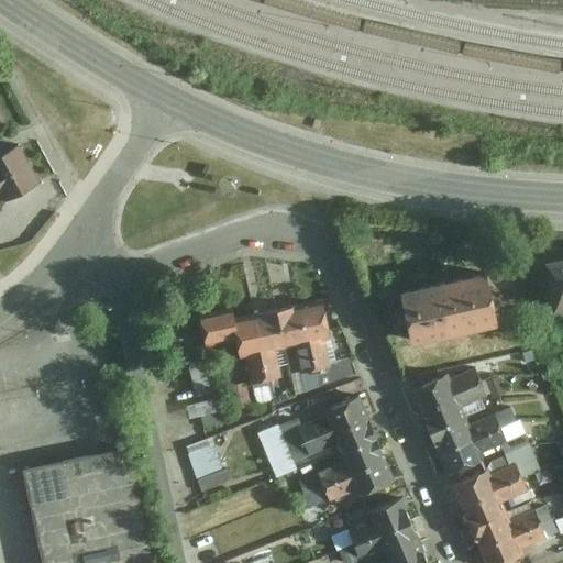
[(0,179),(29,164),(18,145),(0,154),(0,179)]
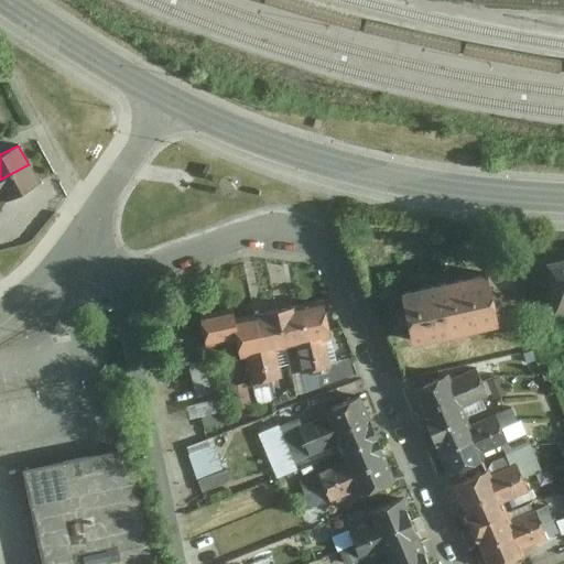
[(29,164),(0,180),(0,194),(1,194),(6,202),(39,183),(29,164)]
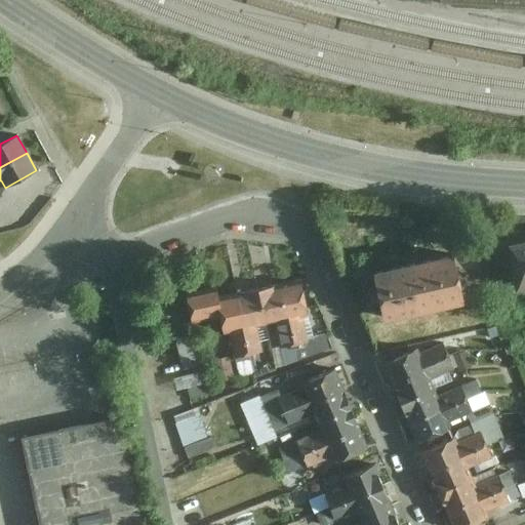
[(524,237),(507,240),(514,288),(524,285),(524,237)]
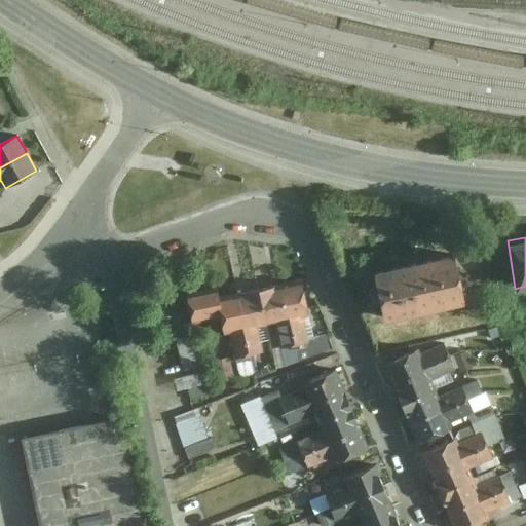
[(377,289),(369,291),(372,302),(379,300),(383,317),(463,300),(454,255),(373,273),(377,289)]
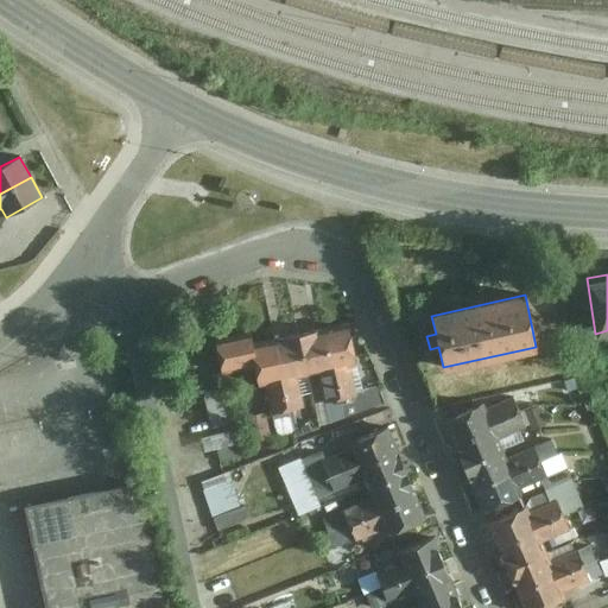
[(346,322),(324,327),(340,397),(344,418),(381,410),(377,388),(356,393),(350,365),(354,363),(346,322)]
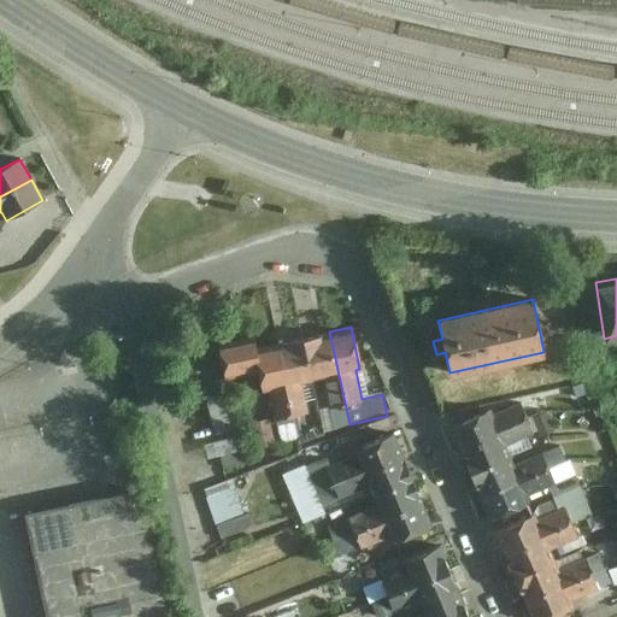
[(329,331),(299,339),(309,381),(324,377),(331,406),(345,403),(329,331)]
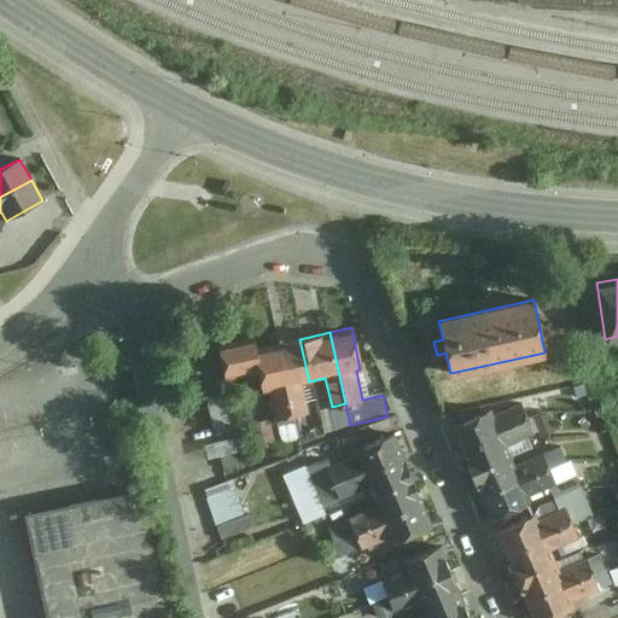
[(251,339),(216,347),(222,378),(256,371),(261,392),(268,391),(274,419),(291,415),(275,344),(254,349),(251,339)]
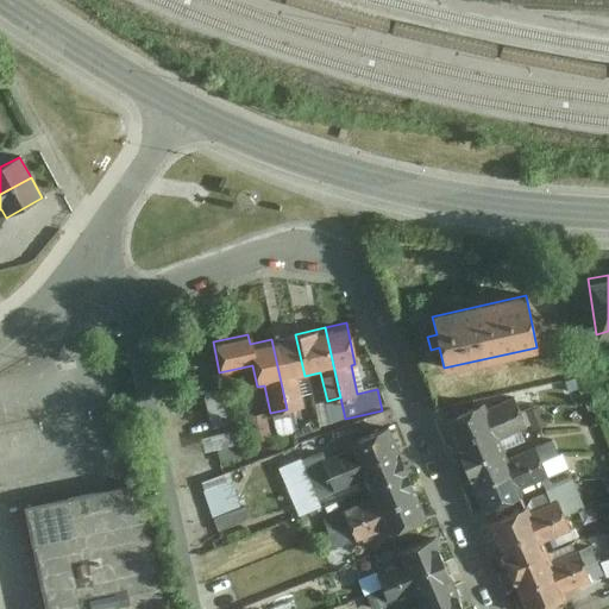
[(295,334),(271,339),(287,409),(305,406),(297,377),(305,376),(295,334)]
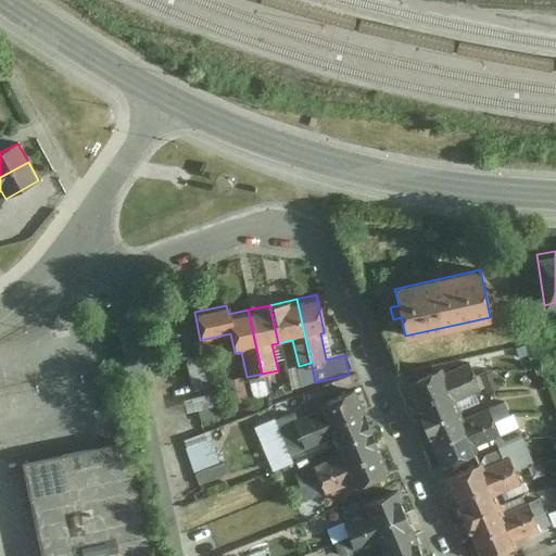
[(219,397),(210,354),(185,359),(194,403),(219,397)]
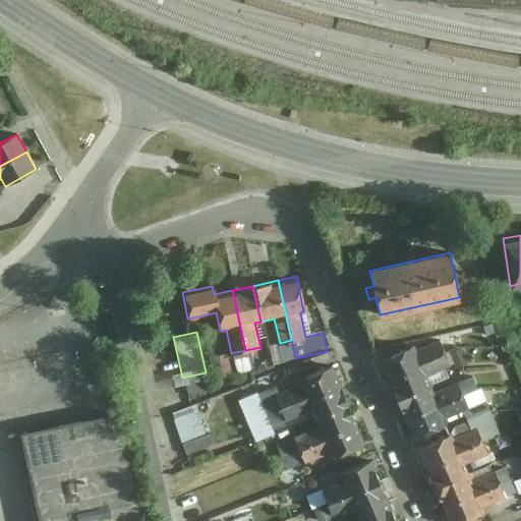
[(399,398),(431,386),(426,377),(451,365),(439,340),(415,349),(413,344),(381,356),(386,368),(393,384),(399,398)]
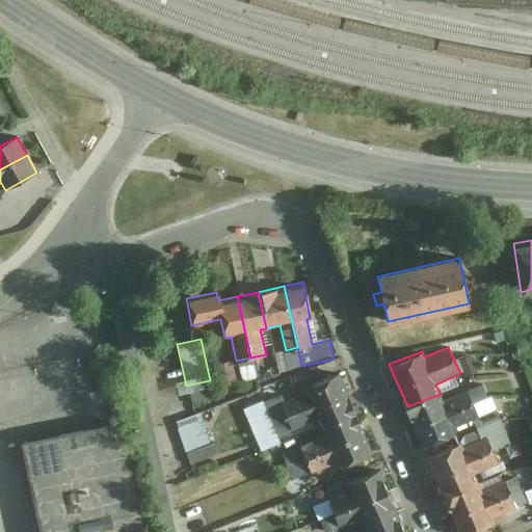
[(478,372),(470,355),(459,361),(467,377),(478,372)]
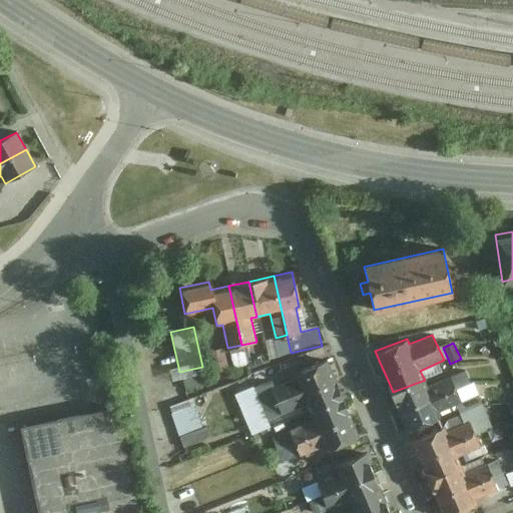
[(330,372),(324,358),(293,371),(295,377),(271,388),(282,413),(306,403),(309,410),(341,397),(336,386),(330,372)]
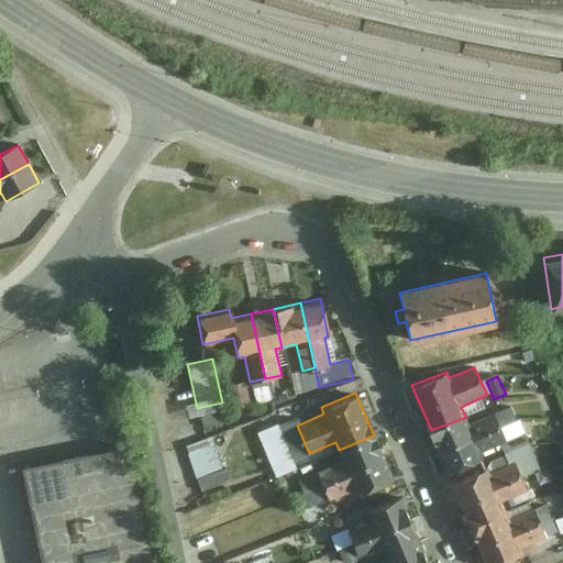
[(516,420),(510,408),(495,414),(500,427),(516,420)]
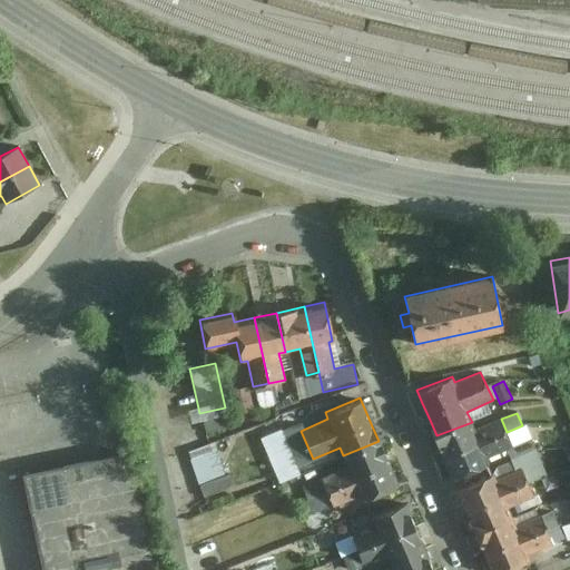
[(229,429),(226,415),(203,420),(206,433),(229,429)]
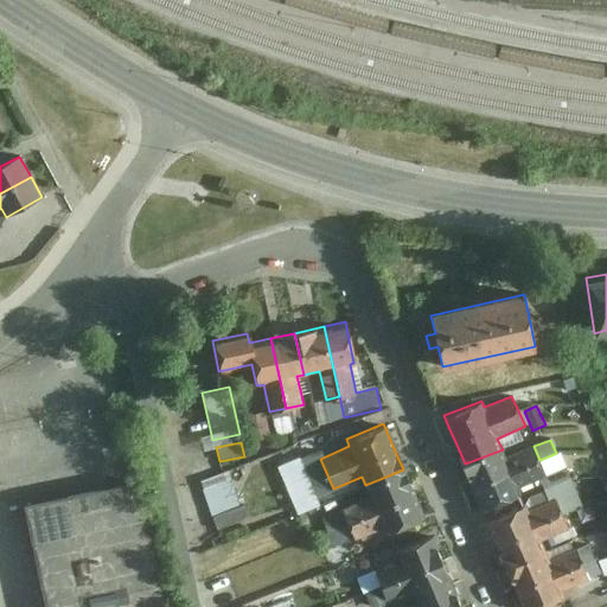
[(478,497),(483,508),(521,494),(518,487),(544,477),(531,446),(506,457),(503,449),(465,464),(472,480),(478,497)]
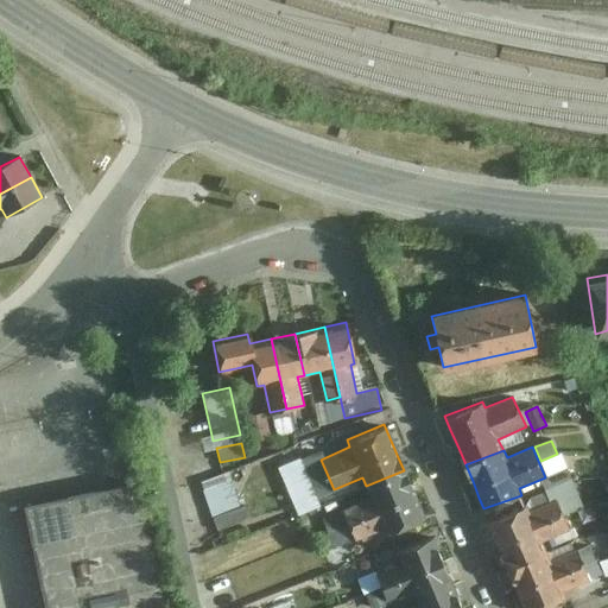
[(563,470),(558,456),(540,462),(546,476),(563,470)]
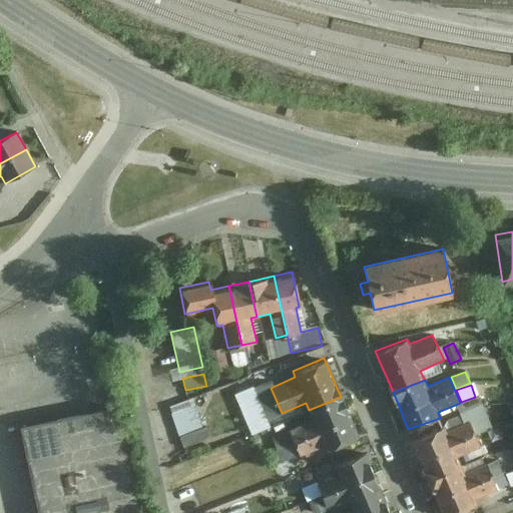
[(170,408),(189,448),(214,436),(195,396),(170,408)]
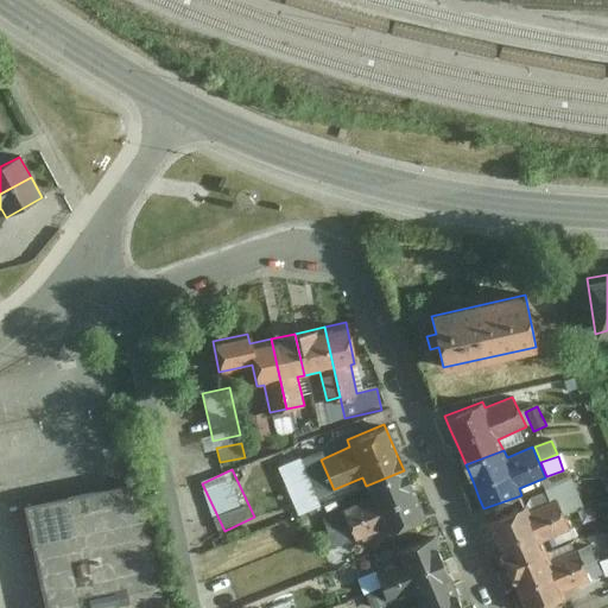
[(386,534),(424,518),(418,505),(412,491),(404,470),(366,486),(372,499),(342,511),(355,540),(384,529),(386,534)]
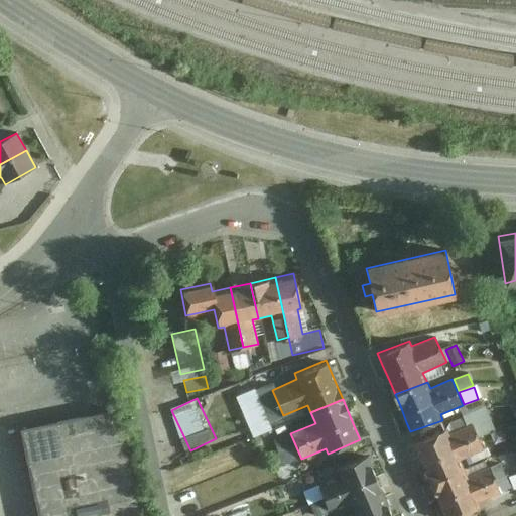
[(495,430),(481,399),(465,407),(479,437),(495,430)]
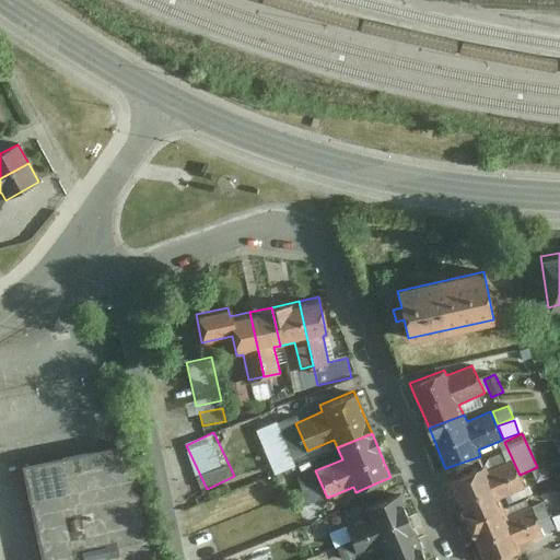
[(144,559),(124,444),(22,469),(44,559),(144,559)]
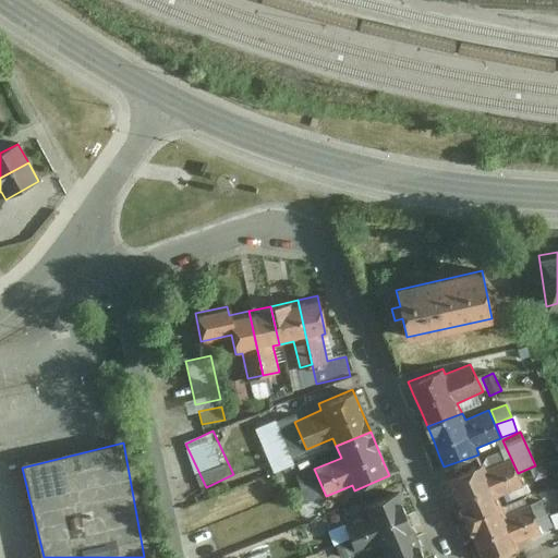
[(458,506),(464,520),(502,507),(497,497),(521,486),(509,460),(484,470),(482,464),(447,478),(452,492),(458,506)]
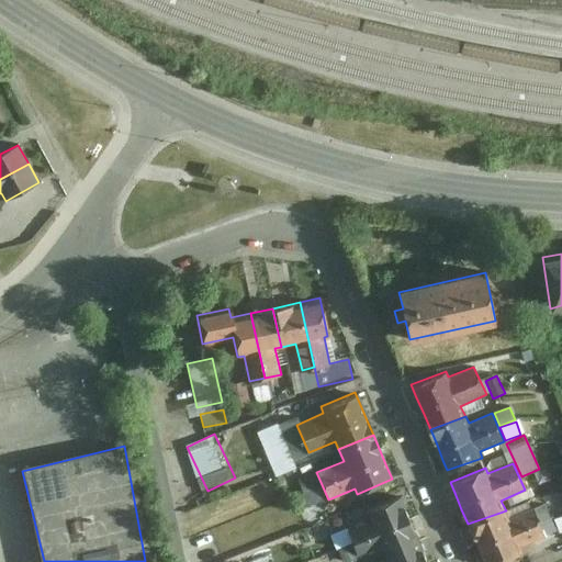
[(384,558),(418,543),(414,534),(406,513),(398,497),(366,510),(369,518),(346,528),(358,555),(380,546),(384,558)]
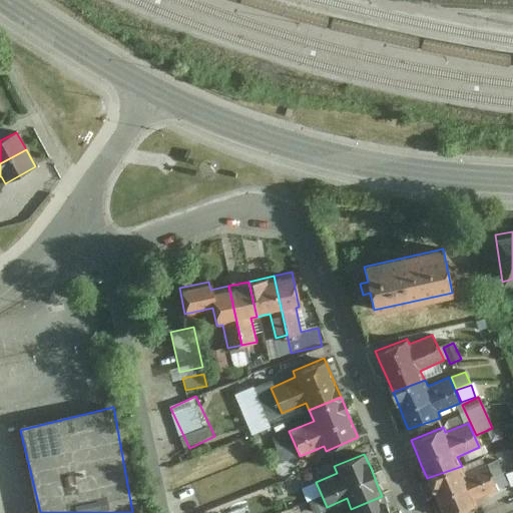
[(502,472),(498,462),(489,466),(493,476),(502,472)]
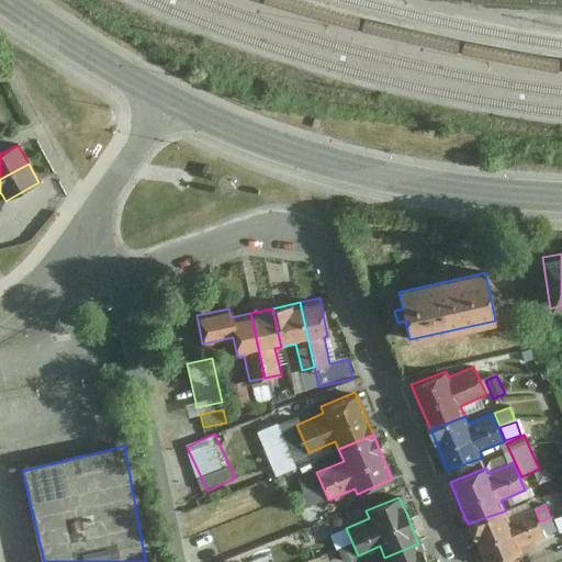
[(481,554),(483,561),(499,561),(523,553),(520,548),(547,537),(532,509),(510,519),(506,510),(468,524),(474,539),(481,554)]
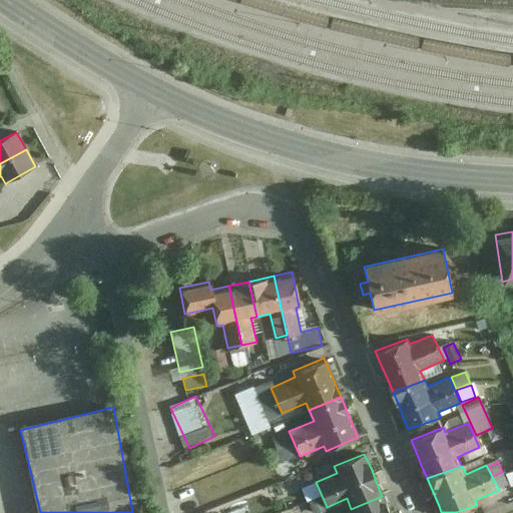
[(508,483),(503,473),(494,477),(499,487),(508,483)]
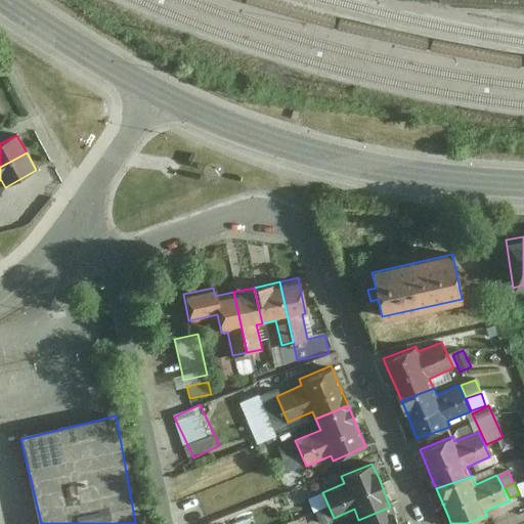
[(397,523),(396,521),(390,507),(358,520),(360,523),(397,523)]
